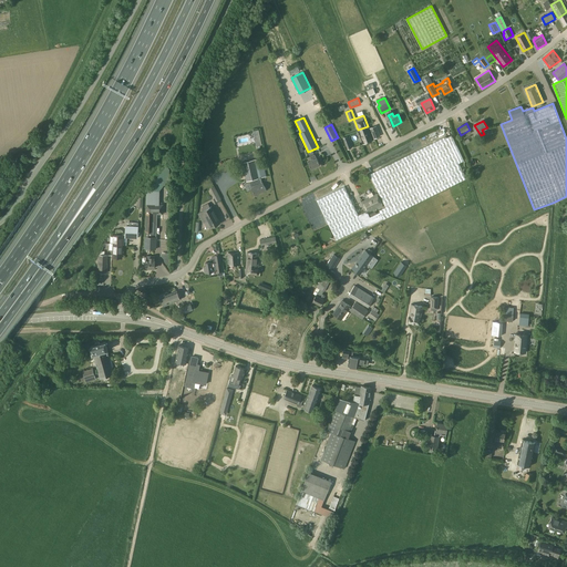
[(375,125),(370,127),(374,138),(380,136),(375,125)]
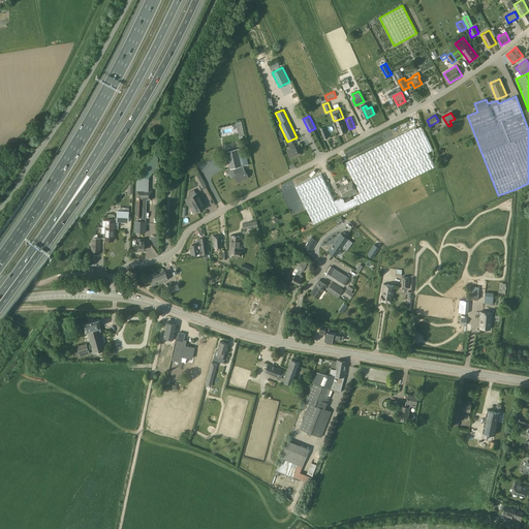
[(348,130),(343,118),(334,121),(339,134),(348,130)]
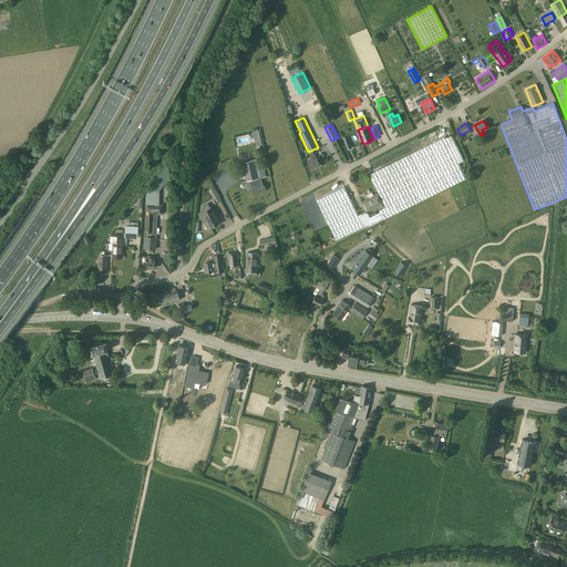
[(258,130),(253,131),(256,146),(261,145),(258,130)]
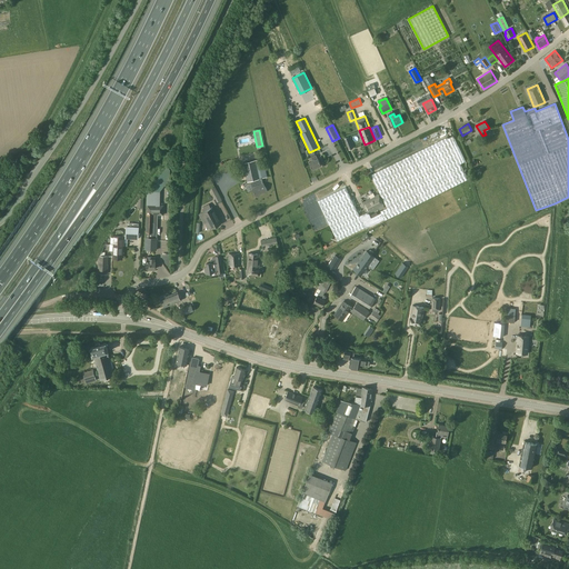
[(381,212),(385,219),(385,220),(468,179),(460,163),(466,160),(453,136),(448,138),(448,137),(370,175),(380,193),(381,196),(387,208),(380,211),(381,212)]
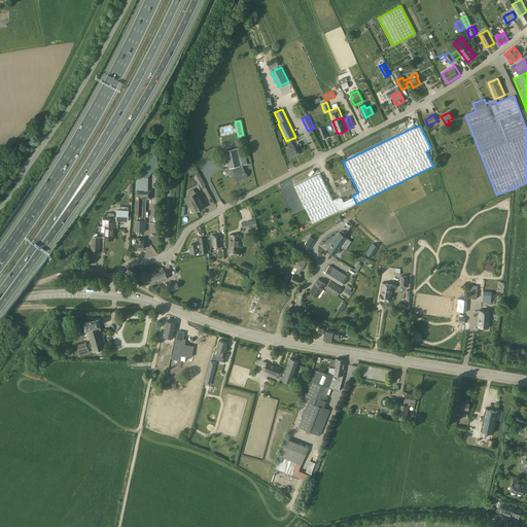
[(319,128),(323,139),(327,137),(323,127),(319,128)]
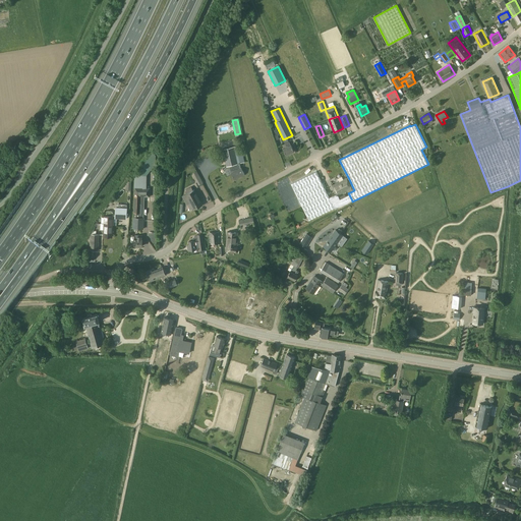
[(291,145),(289,141),(285,143),(287,147),(283,149),(286,156),(294,151),(291,145)]
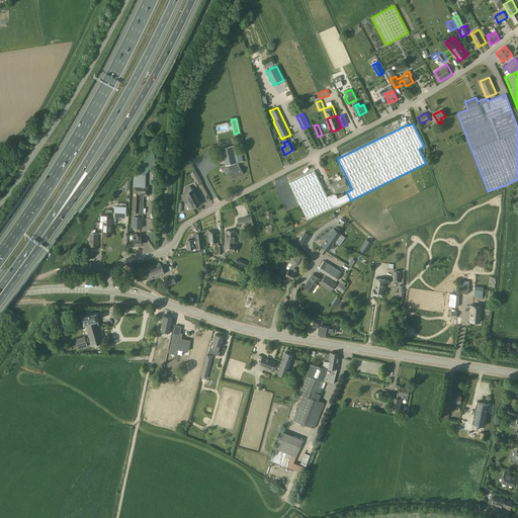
[(225,165),(226,165),(234,163),(238,162),(235,146),(222,149),(225,165)]
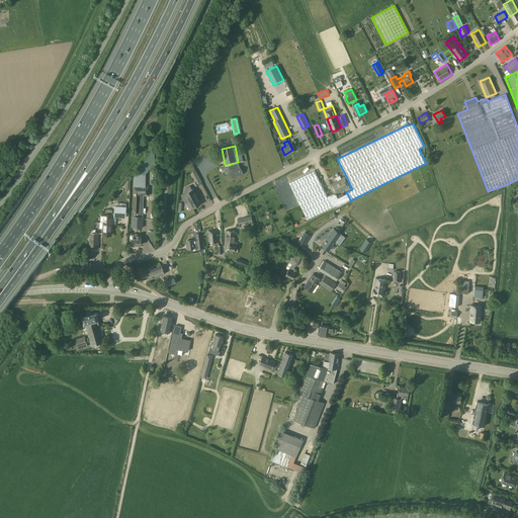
[(240,167),(238,162),(234,163),(226,165),(230,172),(233,179),(243,173),(240,167)]
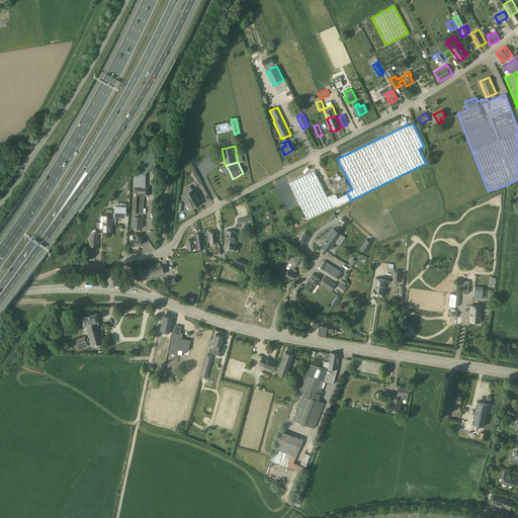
[(308,220),(333,206),(331,202),(315,170),(289,183),(308,220)]
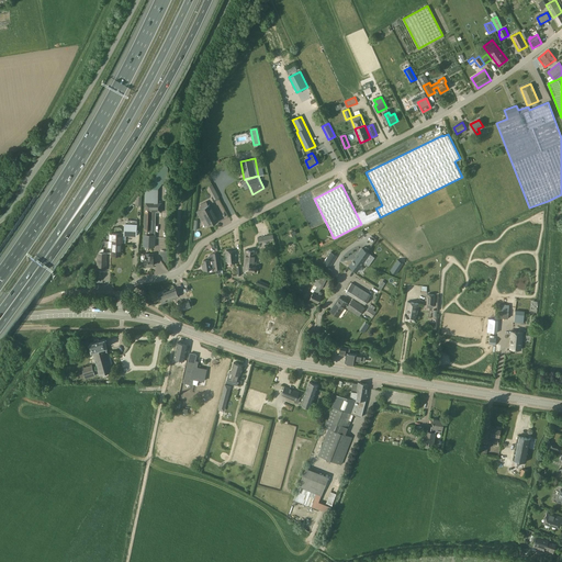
[(214,188),(210,191),(214,200),(220,198),(214,188)]
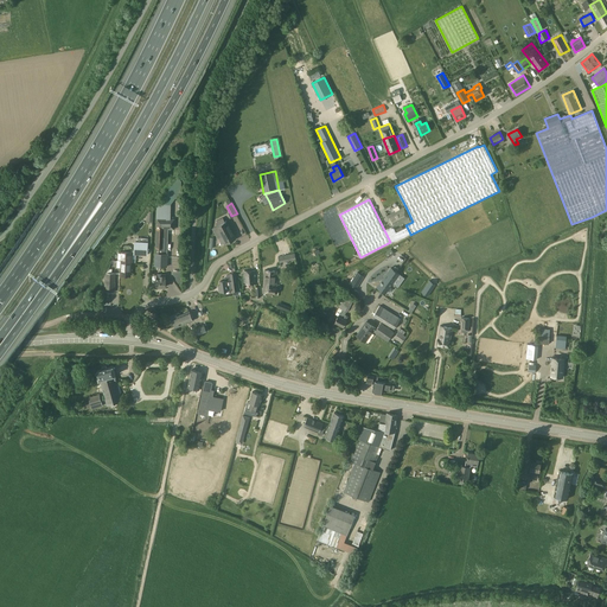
[(406,206),(403,208),(400,209),(398,206),(394,209),(395,211),(388,216),(395,228),(409,219),(404,210),(407,209),(406,206)]
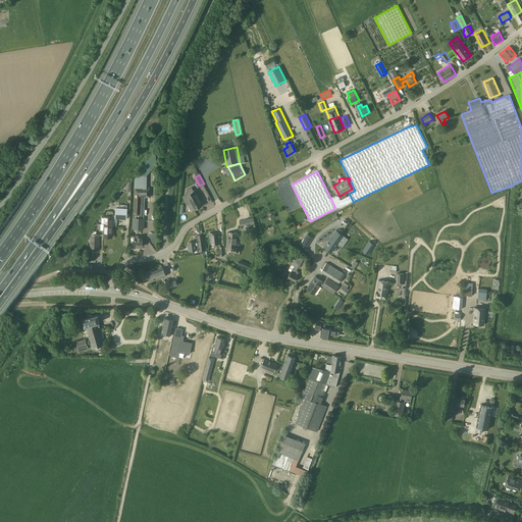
[(134,217),(134,228),(144,229),(145,218),(140,218),(140,213),(141,213),(141,209),(145,209),(145,197),(151,197),(151,189),(136,188),(135,217),(134,217)]
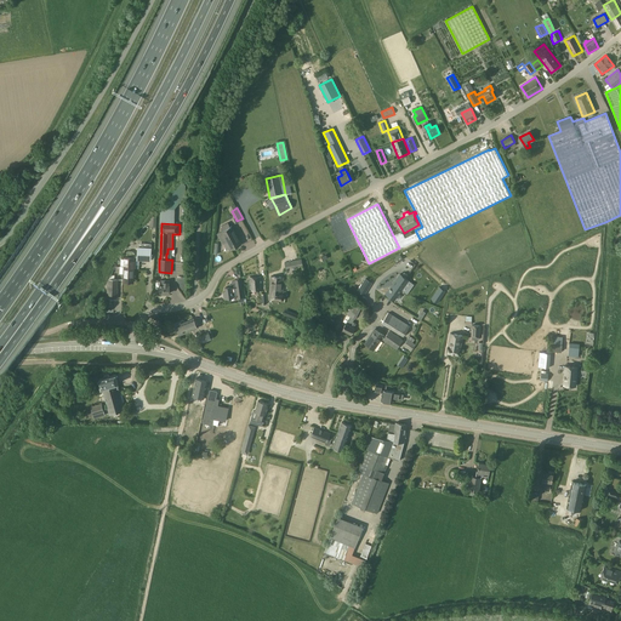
[(232,226),(217,234),(223,244),(226,249),(227,249),(229,251),(232,249),(232,250),(241,244),(232,226)]
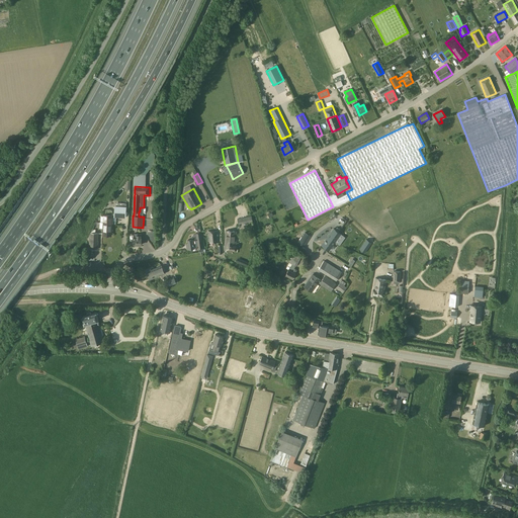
[(334,200),(337,205),(337,206),(350,199),(347,193),(334,200)]
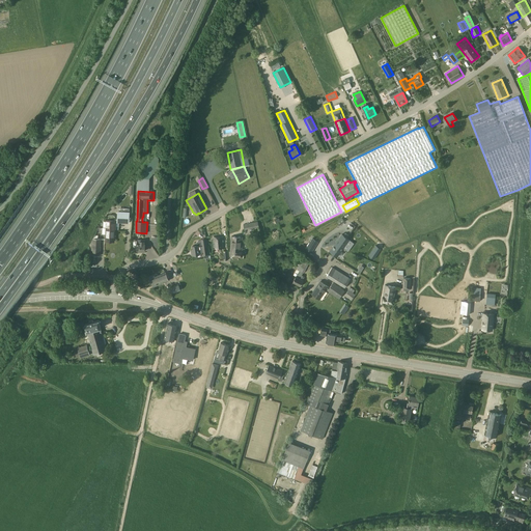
[(117,222),(118,222),(129,223),(130,212),(118,212),(117,222)]
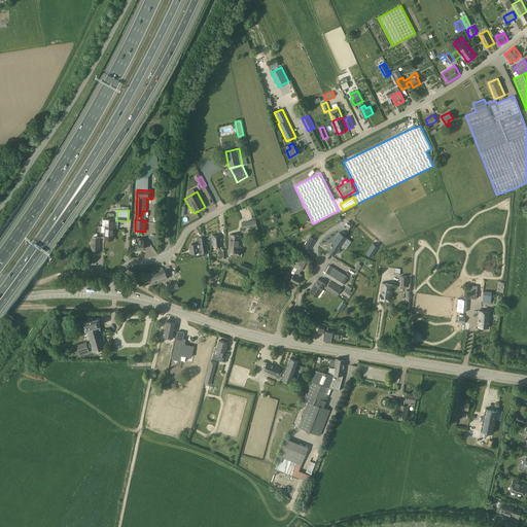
[(309,219),(309,218),(309,217),(308,216),(308,214),(307,214),(306,213),(304,212),(303,212),(302,212),(301,212),(300,212),(297,214),(296,216),(295,217),(295,218),(295,219),(296,221),(297,222),(299,223),(300,224),(301,224),(303,224),(304,224),(305,224),(307,223),(307,222),(308,221),(308,220),(309,219)]
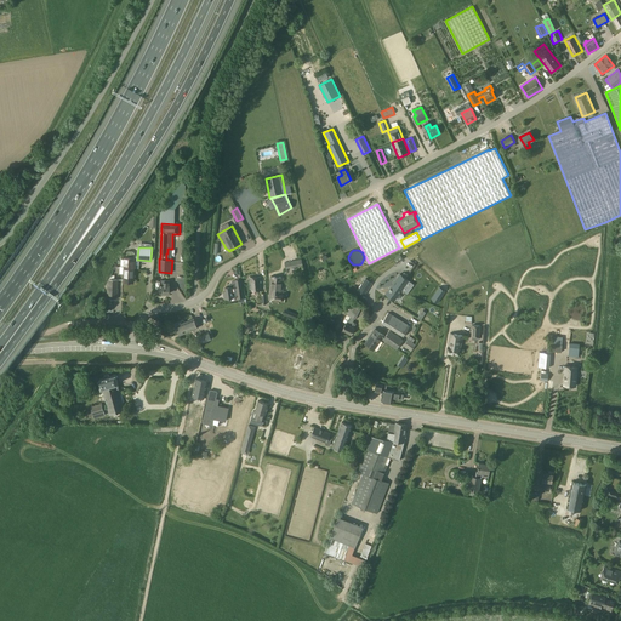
[(124,268),(135,269),(135,257),(131,257),(131,255),(125,254),(124,268)]
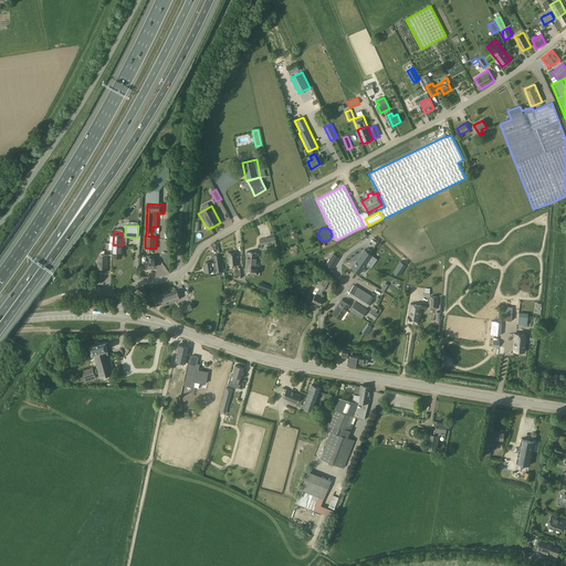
[(275,236),(260,239),(261,245),(276,242),(275,236)]
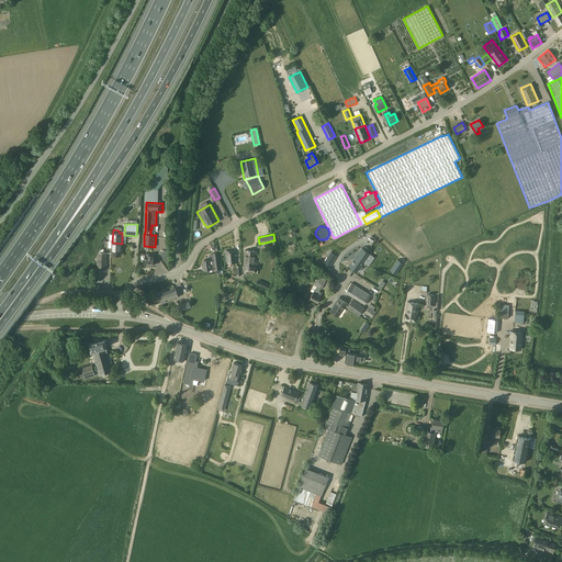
[(112,243),(112,247),(112,255),(121,255),(122,244),(112,243)]
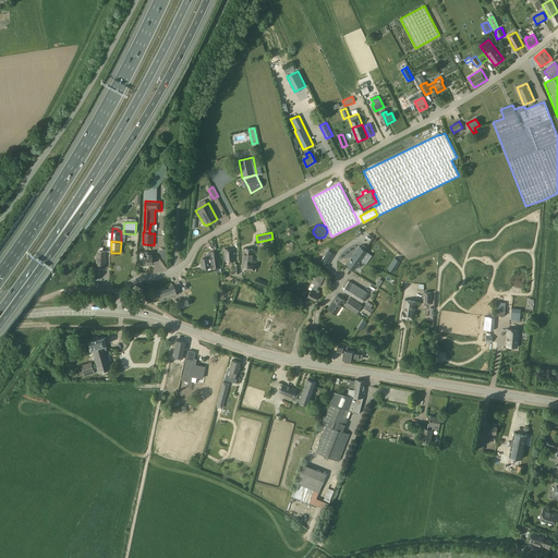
[(366,247),(363,245),(361,247),(360,246),(353,255),(361,261),(367,252),(364,250),(366,247)]
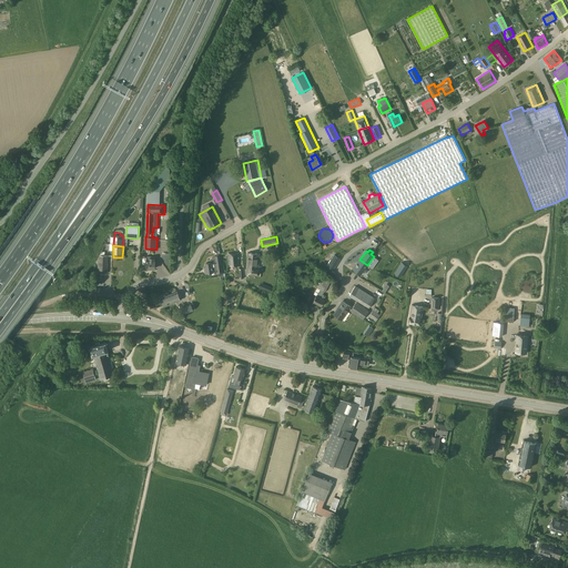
[(227,253),(229,266),(240,266),(239,253),(227,253)]
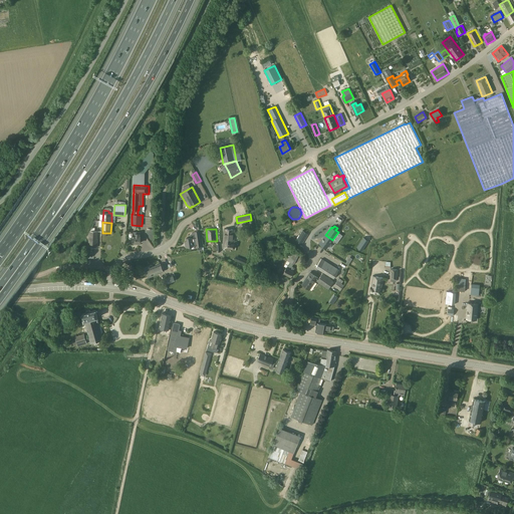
[(222,247),(235,248),(235,244),(234,244),(235,230),(224,229),(222,247)]
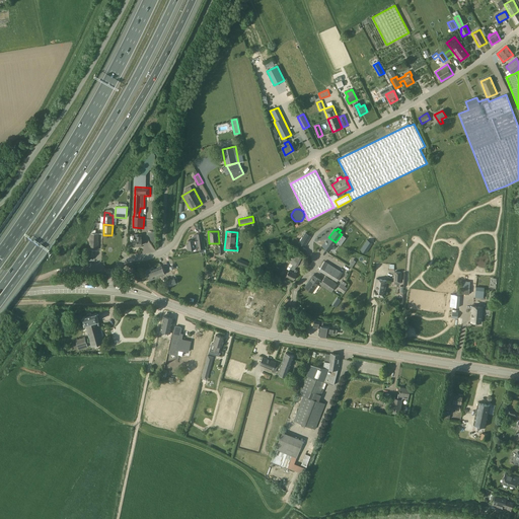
[(311,236),(305,232),(302,237),(308,241),(311,236)]
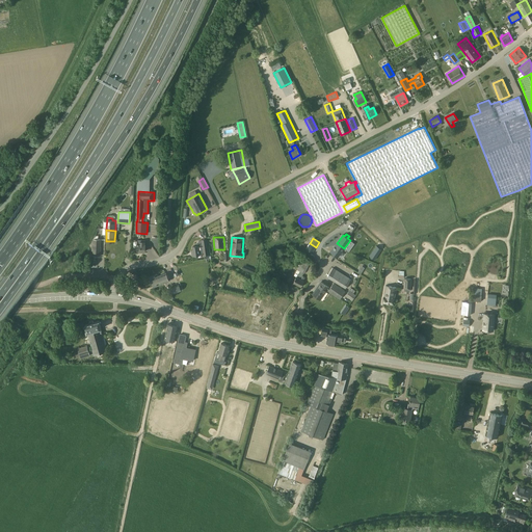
[(92,239),(91,256),(100,256),(101,247),(100,247),(100,239),(92,239)]
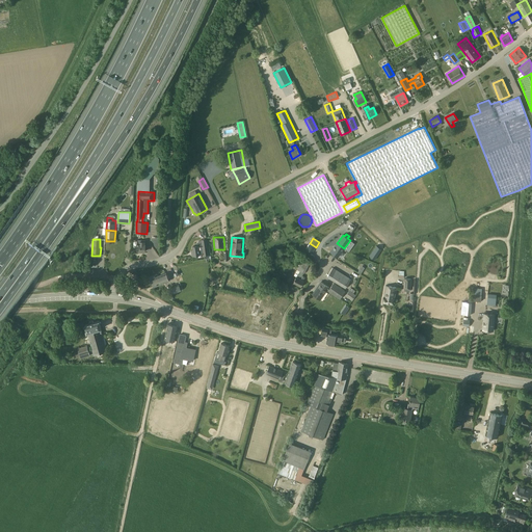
[(209,255),(207,244),(206,239),(201,239),(202,241),(197,241),(197,243),(197,245),(192,246),(193,253),(192,253),(192,256),(200,255),(204,254),(204,256),(209,255)]
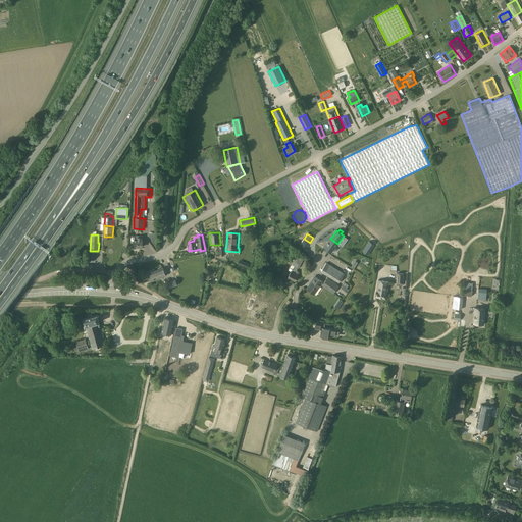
[(131,242),(132,244),(134,244),(134,247),(135,247),(135,248),(138,248),(138,247),(142,247),(143,236),(135,236),(135,237),(133,237),(132,238),(131,242)]
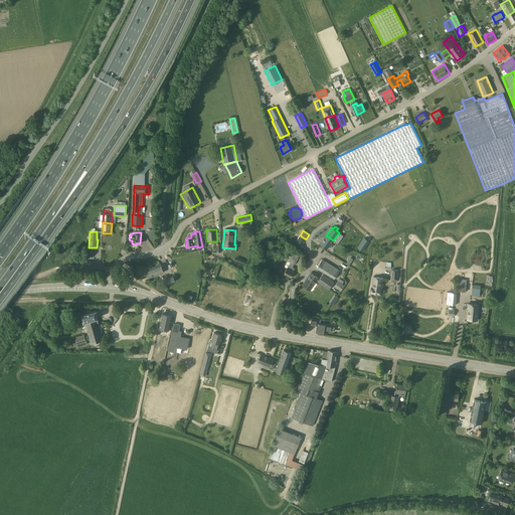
[(333,240),(326,235),(320,243),(327,248),(333,240)]
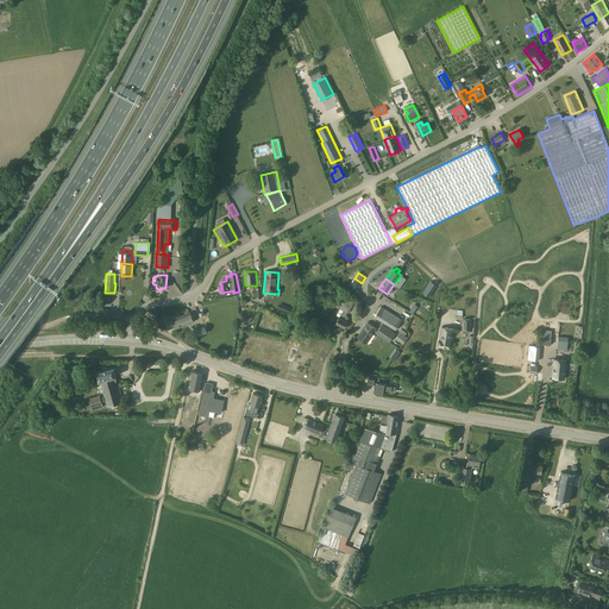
[(422,293),(429,297),(438,286),(431,281),(422,293)]
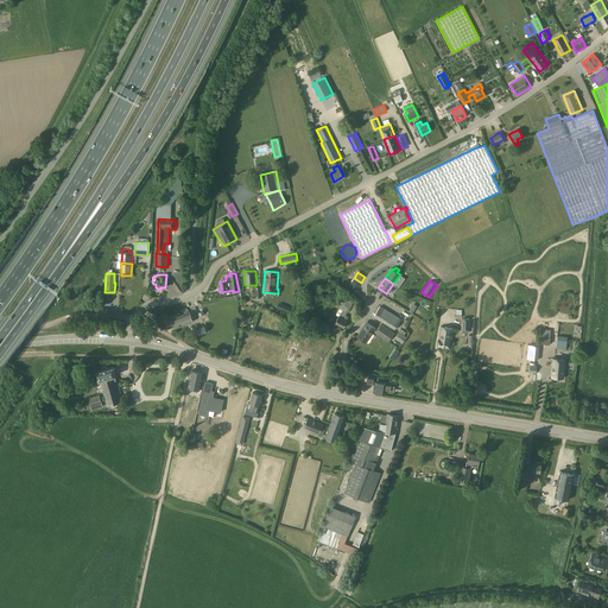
[(339,316),(335,323),(344,328),(347,321),(349,316),(346,315),(347,312),(348,312),(353,302),(344,298),(340,308),(343,310),(341,312),(339,317),(339,316)]
